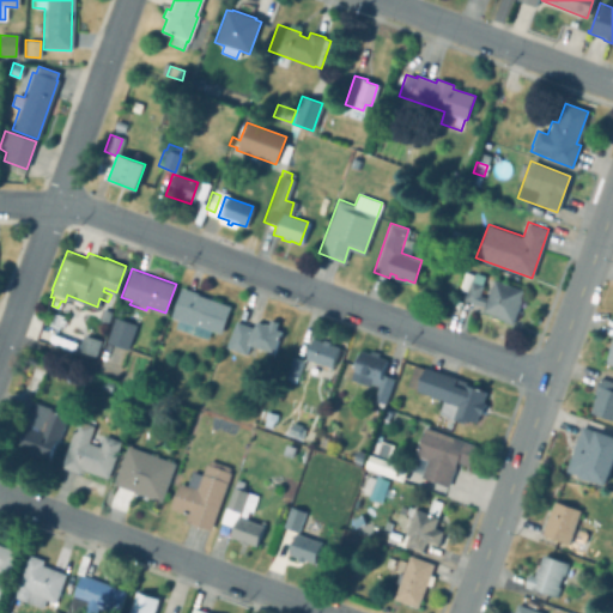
[(471,280),(472,280),(474,271),(485,275),(481,284),(483,284),(479,295),(487,297),(495,278),(523,289),(521,297),(522,297),(513,322),(497,317),(497,316),(483,310),(484,305),(463,298),(466,291),(456,287),(463,269),(473,273),(471,280)]
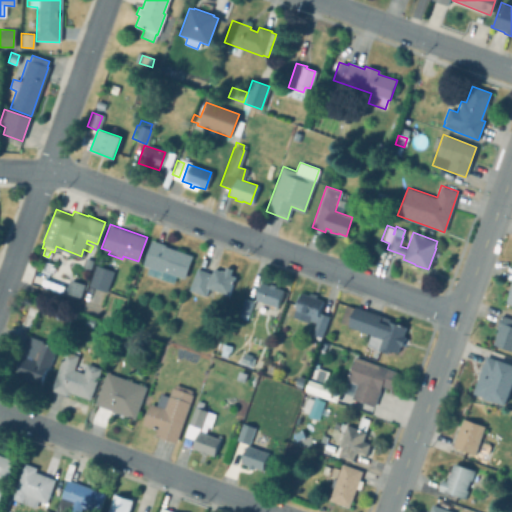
[(192,255),(185,276),(170,271),(168,278),(153,273),(155,267),(143,263),(151,239),(165,244),(164,245),(192,255)]
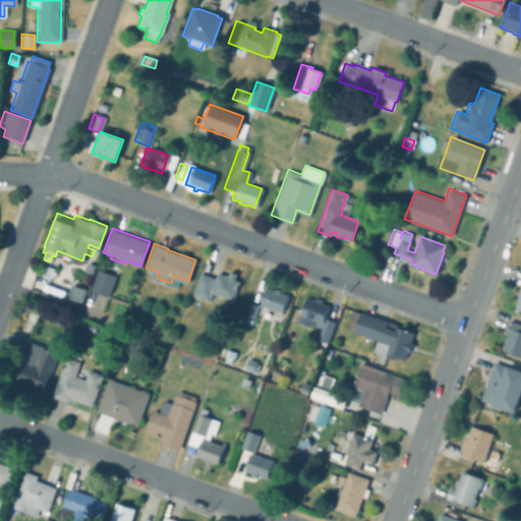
[(55,271),(53,276),(51,275),(50,278),(41,275),(45,265),(53,268),(52,270),(55,271)]
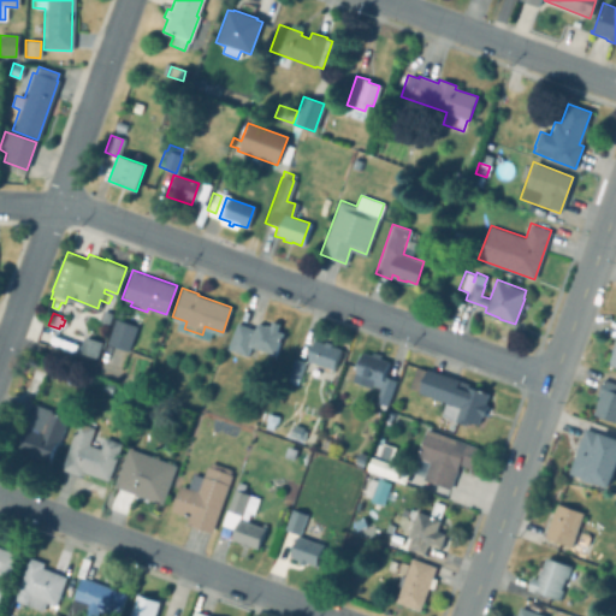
[(137,325),(128,350),(106,342),(116,318),(137,325)]
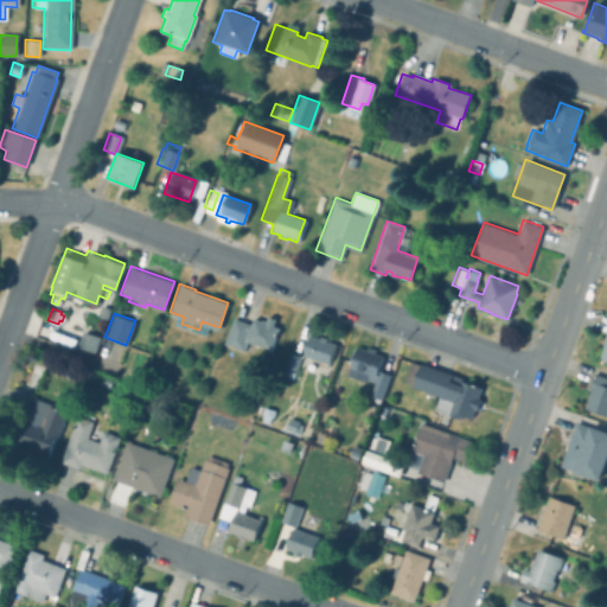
[(275,318),(273,324),(279,326),(270,349),(246,339),(243,349),(224,343),(234,317),(251,323),(254,317),(261,319),(262,319),(266,320),(268,314),(275,318)]
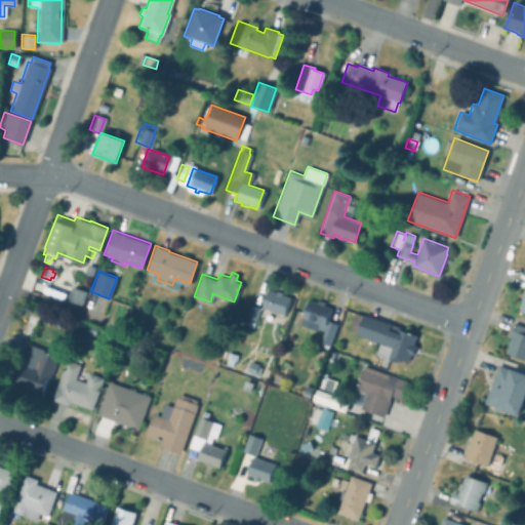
[(86,290),(81,305),(67,298),(72,285),(86,290)]
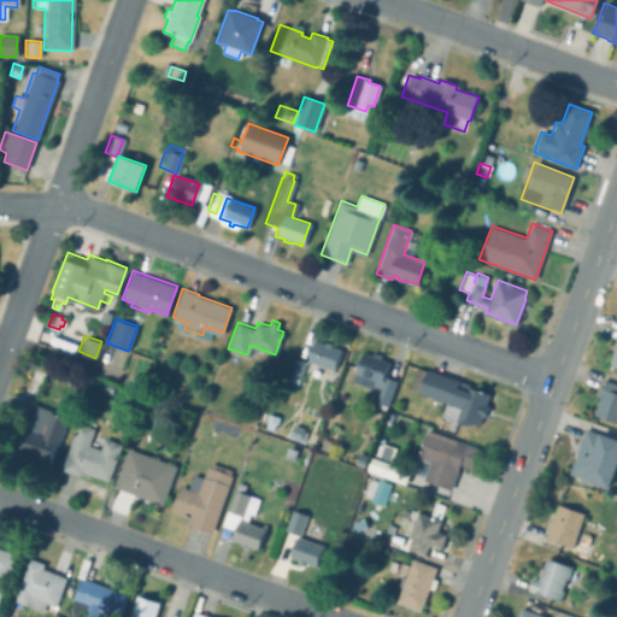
[(316,339),(324,342),(325,340),(333,342),(331,345),(341,348),(334,370),(307,360),(316,339)]
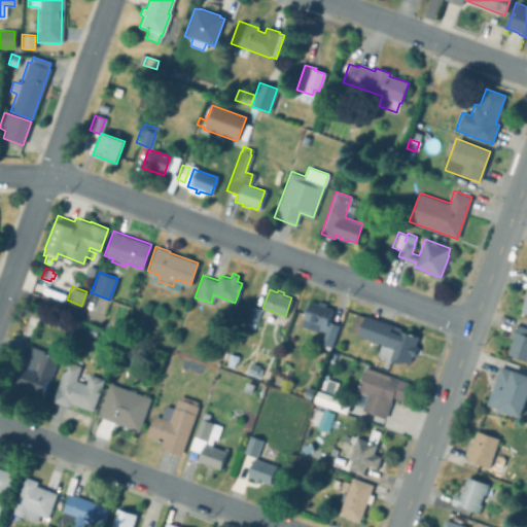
[(310,300),(317,303),(318,300),(325,303),(324,305),(332,308),(328,320),(339,324),(330,346),(321,343),(325,331),(319,328),(318,331),(300,325),(305,313),(303,312),(307,302),(309,303),(310,300)]
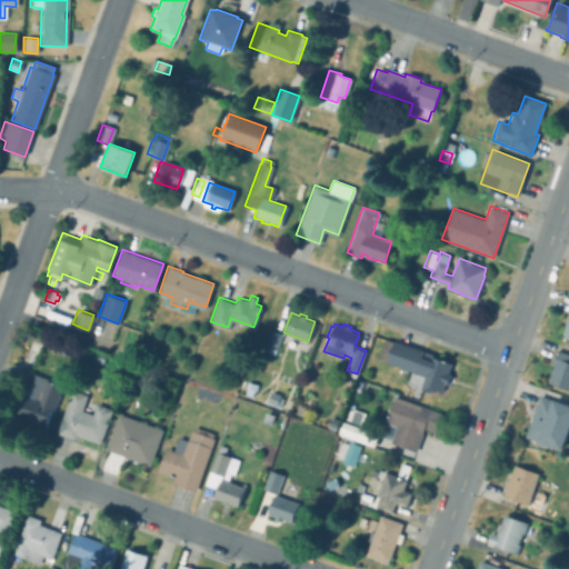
[(282,333),(276,349),(267,346),(273,330),(282,333)]
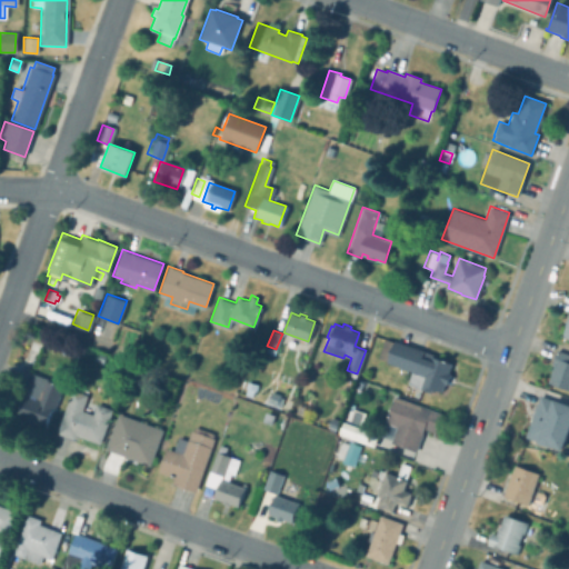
[(385,339),(395,342),(395,340),(433,355),(432,357),(452,363),(449,372),(451,373),(447,385),(445,383),(441,391),(432,388),(431,392),(408,383),(412,371),(387,362),(388,361),(378,358),(385,339)]
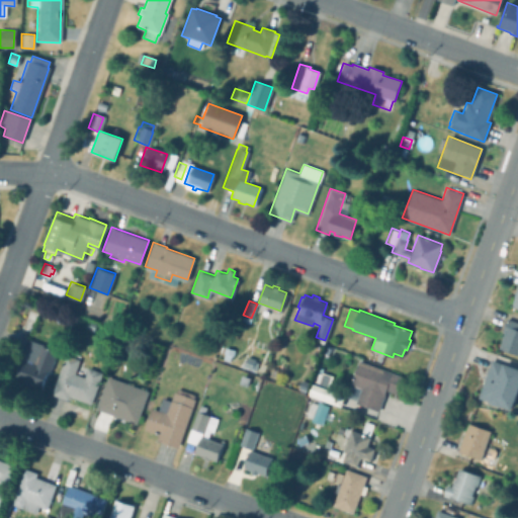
[(33,314),(25,332),(20,330),(28,311),(33,314)]
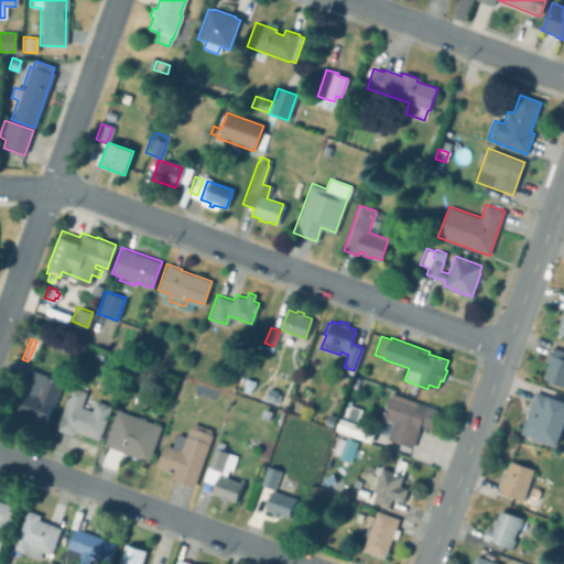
[(563,384),(543,378),(550,361),(548,360),(553,346),(563,349),(563,384)]
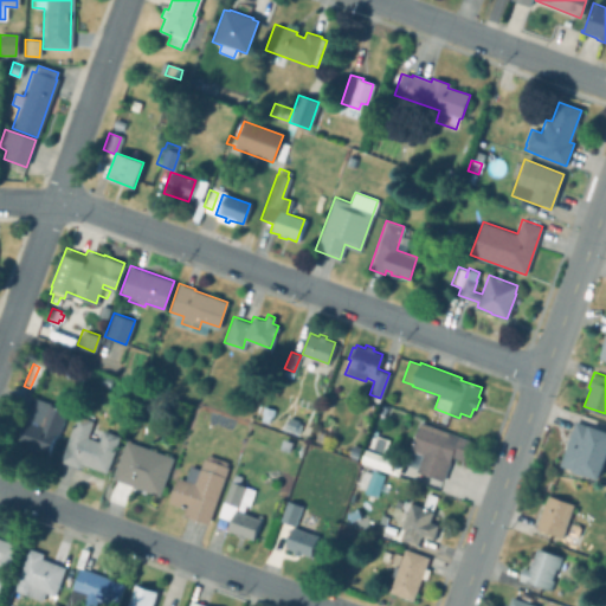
[(66,410),(58,432),(57,431),(47,453),(17,440),(34,397),(66,410)]
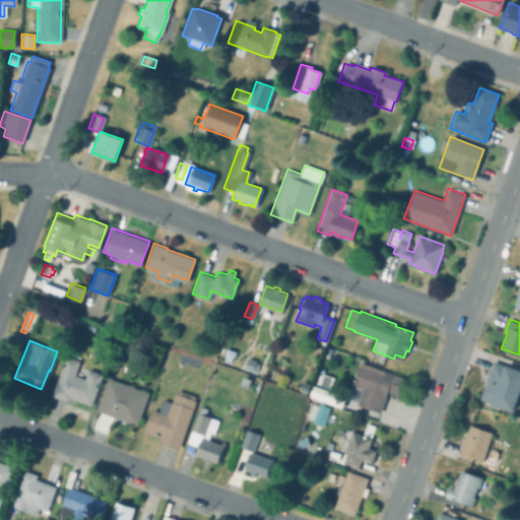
[(74,374),(84,378),(88,368),(102,373),(90,404),(86,403),(83,409),(66,402),(66,400),(51,394),(66,354),(79,361),(74,374)]
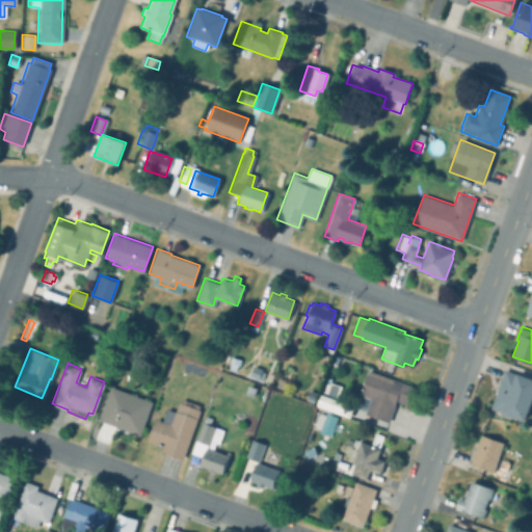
[(510,364),(531,371),(531,404),(527,420),(516,416),(515,417),(490,407),(497,391),(496,391),(501,377),(502,378),(505,369),(507,370),(510,364)]
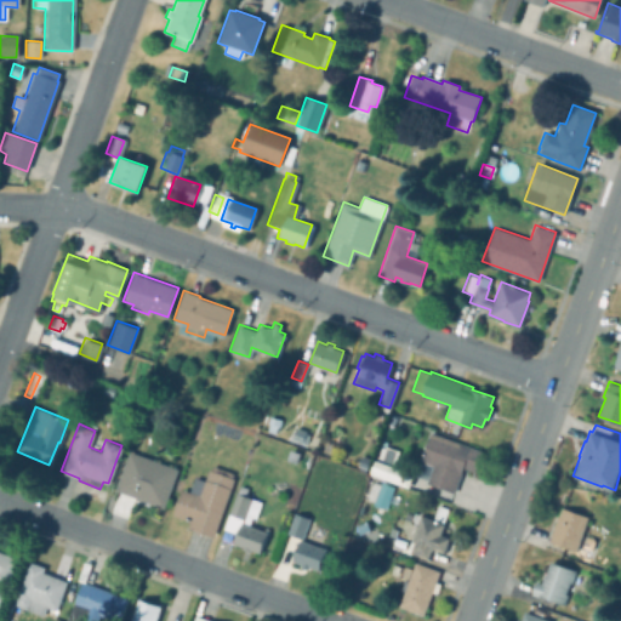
[(482,450),(474,471),(463,467),(454,493),(426,483),(432,465),(421,460),(431,432),(482,450)]
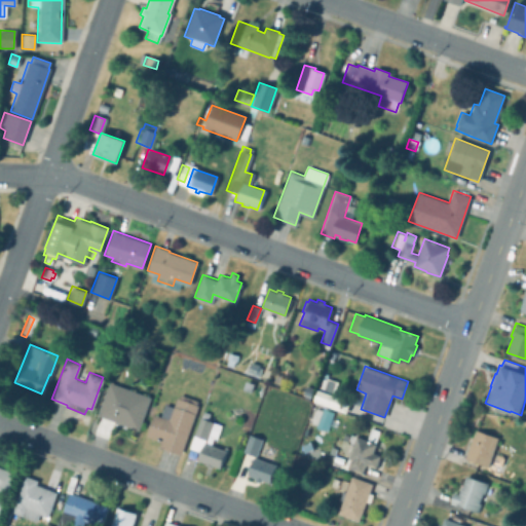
[(351,401),(346,413),(313,401),(323,377),(337,382),(332,393),(351,401)]
